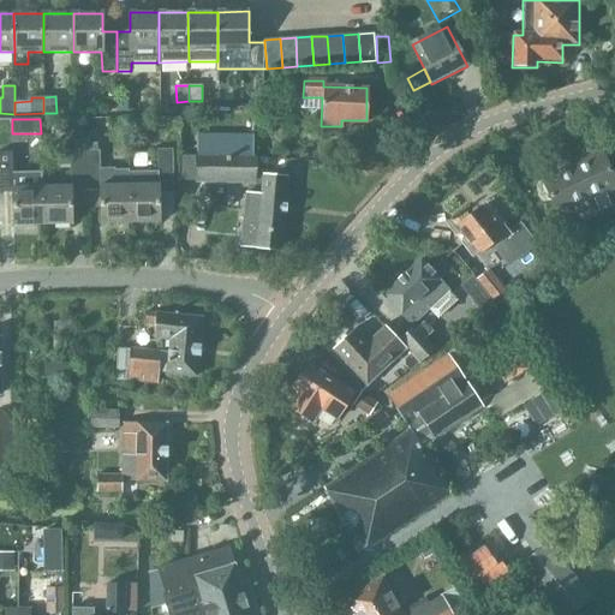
[(198,136),(197,183),(254,183),(254,136),(198,136)]
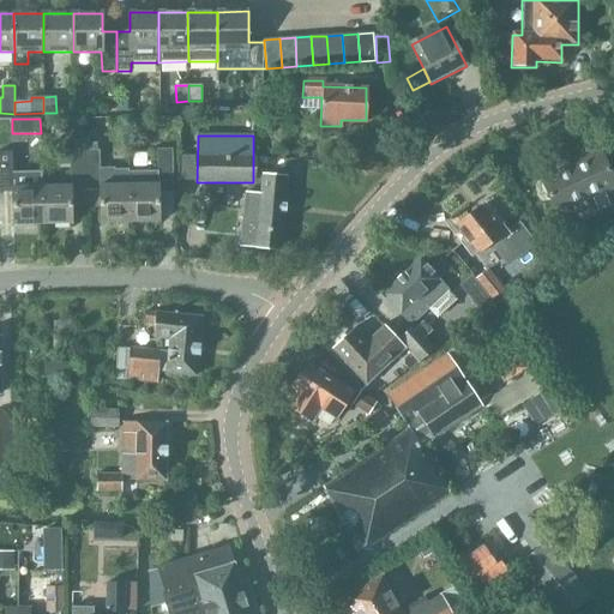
[(155,150),(156,174),(128,174),(128,222),(158,222),(158,188),(172,188),(172,150),(155,150)]
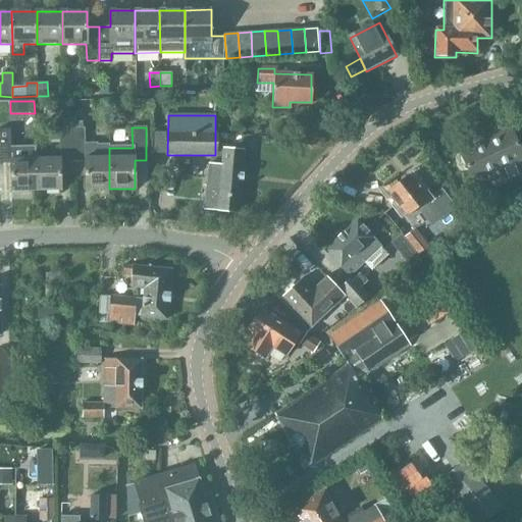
[(36,190),(35,158),(35,146),(10,146),(10,128),(0,128),(0,162),(10,162),(10,191),(36,190)]
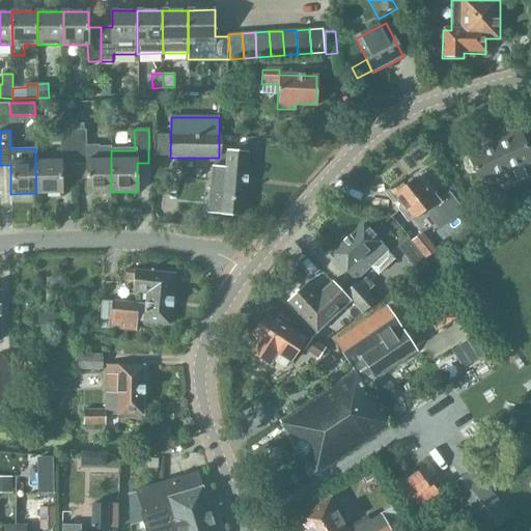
[(498,141),(499,143),(468,157),(469,158),(466,163),(469,170),(474,171),(479,183),(522,164),(528,177),(530,175),(530,157),(520,131),(498,141)]
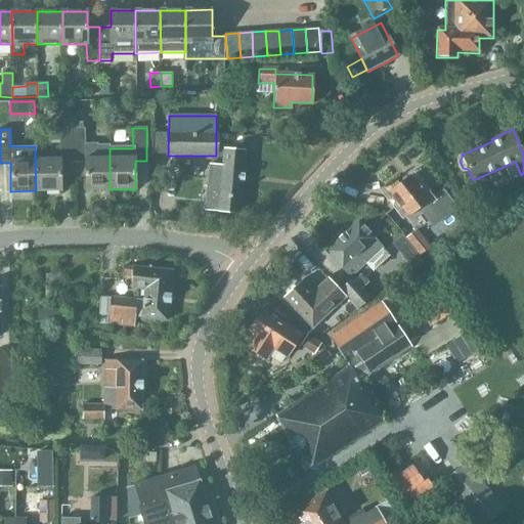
[(35,159),(36,190),(60,190),(60,163),(73,163),(72,130),(58,130),(58,158),(35,159)]
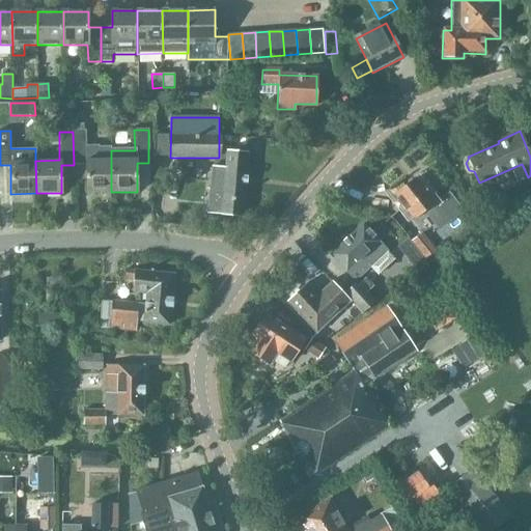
[(99,146),(85,147),(85,132),(73,132),(74,165),(85,165),(86,192),(111,192),(111,150),(111,148),(99,148),(99,146)]
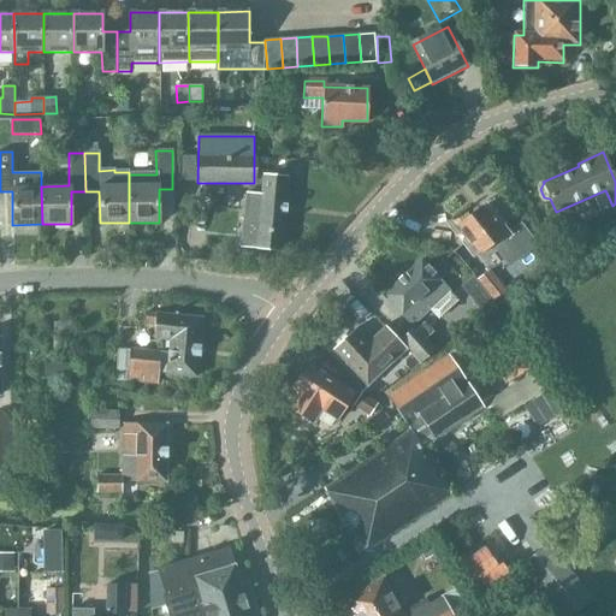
[(246,191),(241,247),(280,252),(288,177),(262,175),(261,193),(246,191)]
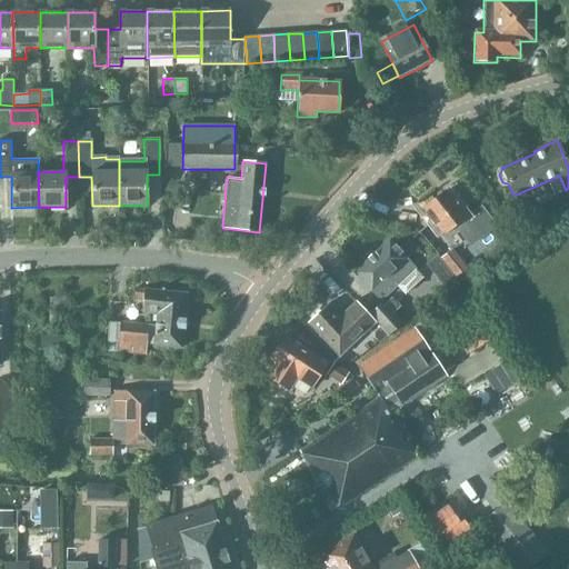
[(447,191),(423,209),(445,236),(456,227),(471,246),(497,226),(481,207),(468,218),(447,191)]
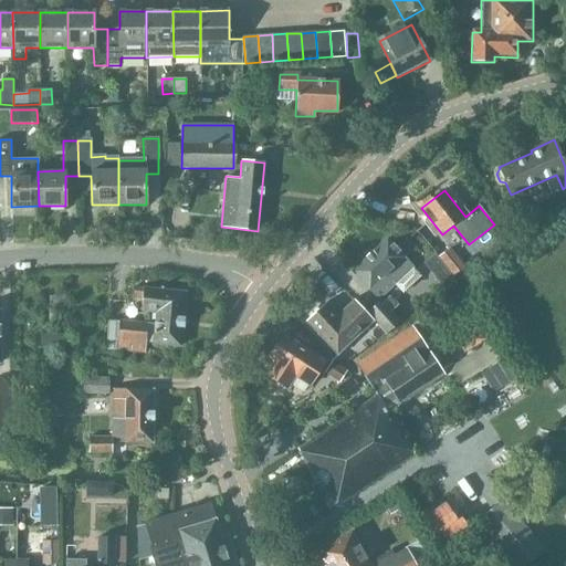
[(386,239),(352,272),(378,300),(395,284),(402,292),(420,275),(411,268),(412,266),(386,239)]
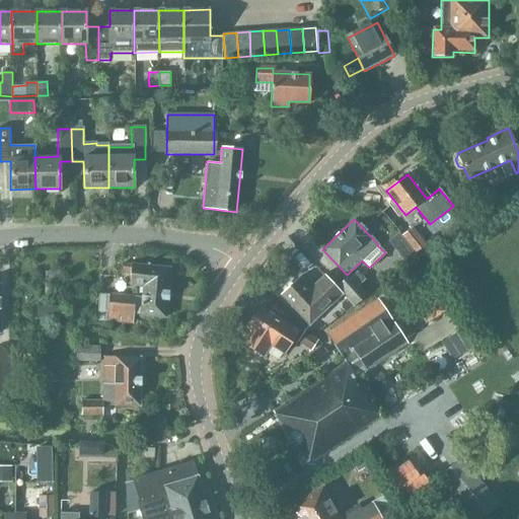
[(412,228),(400,237),(414,253),(425,244),(412,228)]
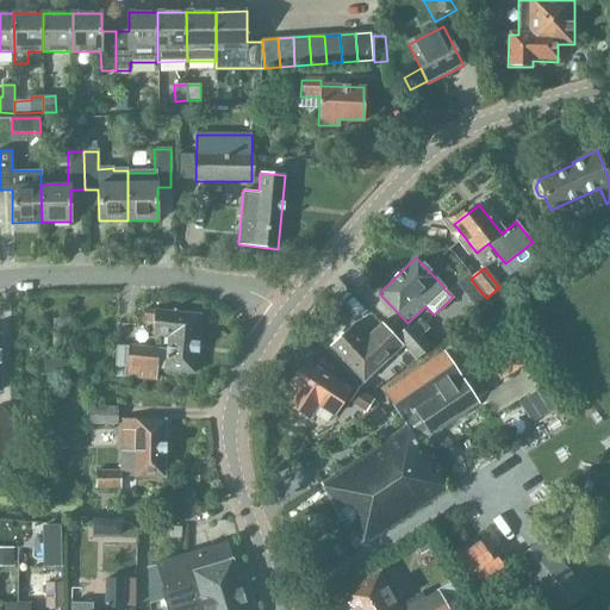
[(153,322),(151,335),(168,337),(167,350),(117,346),(114,377),(155,380),(157,368),(194,373),(201,316),(147,310),(145,321),(153,322)]
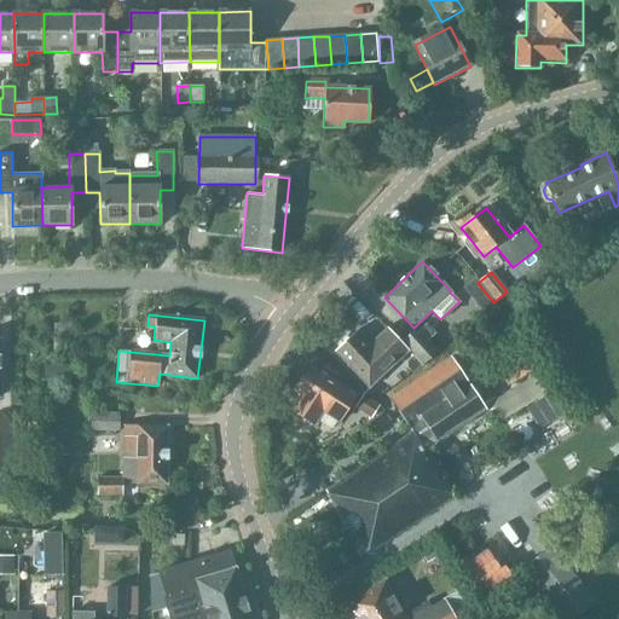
[(400,342),(414,356),(422,365),(437,352),(426,341),(434,335),(424,325),(414,335),(411,333),(400,342)]
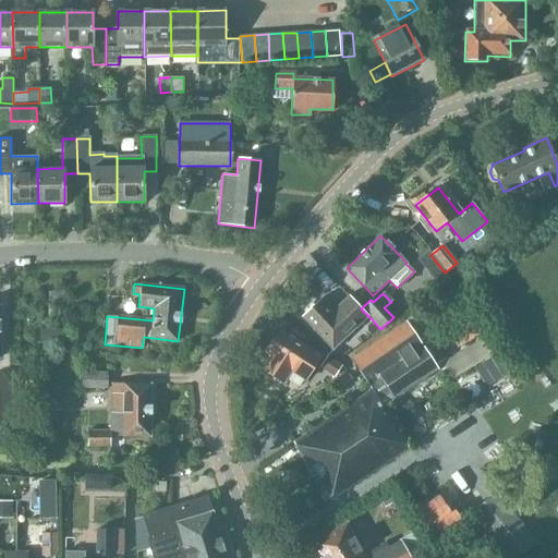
[(334,310),(323,298),(301,317),(332,351),(368,317),(349,295),(334,310)]
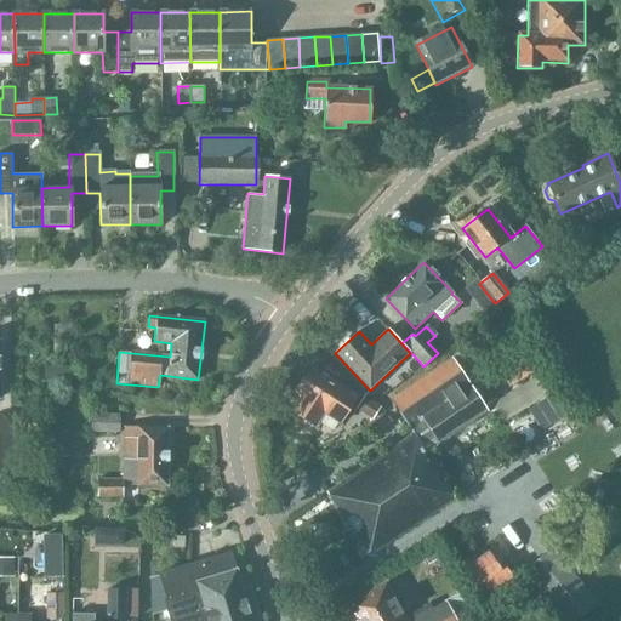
[(325,494),(368,557),(455,499),(443,480),(445,479),(431,456),(444,446),(442,443),(486,411),(484,406),(453,362),(451,359),(391,400),(414,434),(325,494)]
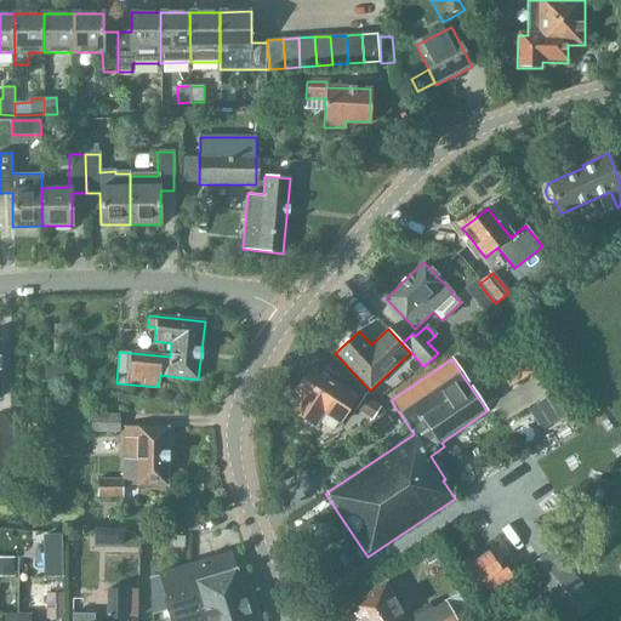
[(311,366),(294,393),(300,398),(291,412),(314,427),(324,414),(340,423),(358,397),(311,366)]
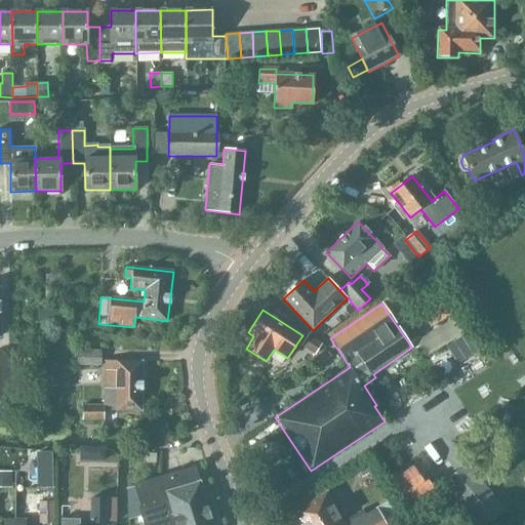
[(133,359),(153,357),(152,348),(132,350),(133,359)]
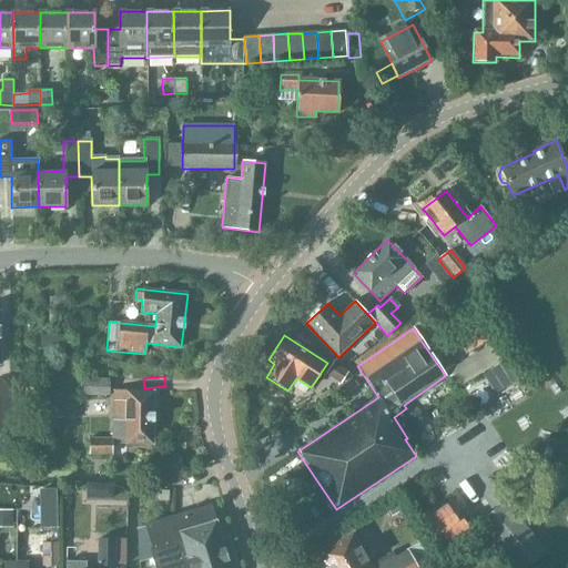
[(83,396),(110,396),(110,379),(84,379),(83,396)]
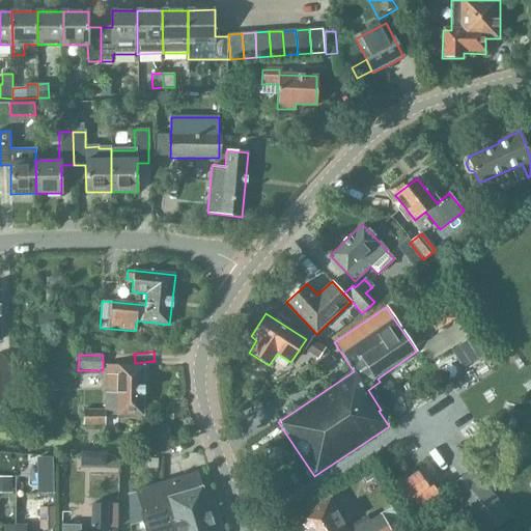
[(0,358),(0,399),(8,400),(9,381),(8,359),(0,358)]
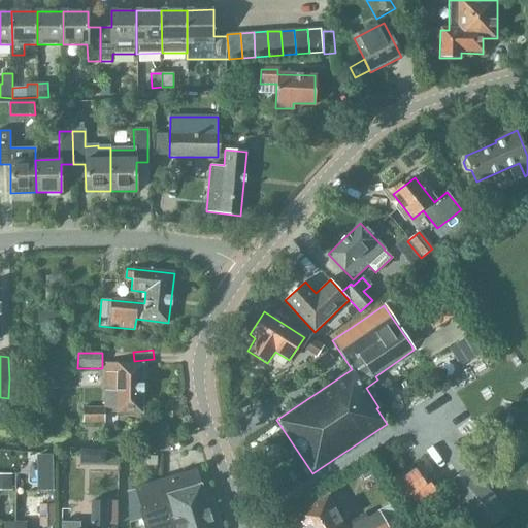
[(106,363),(105,411),(142,413),(143,364),(106,363)]
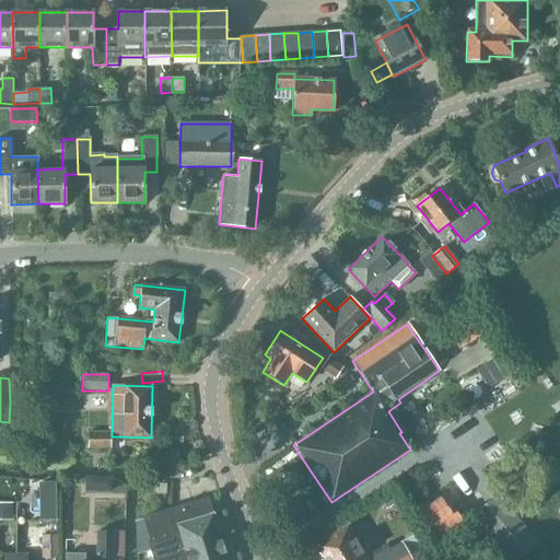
[(89,432),(89,448),(111,448),(111,432),(89,432)]
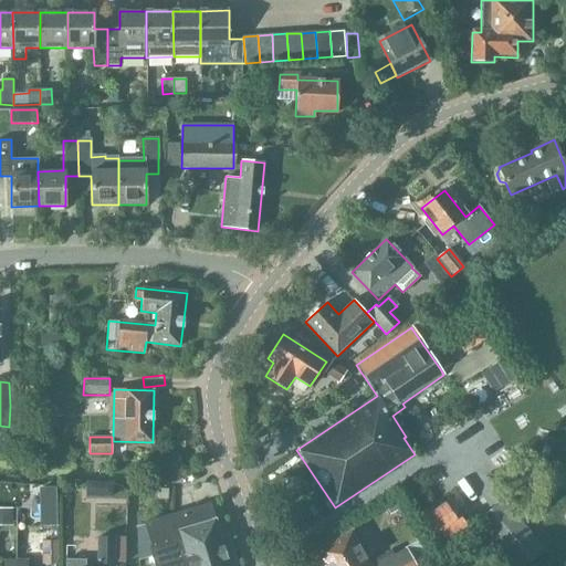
[(55,488),(43,488),(43,525),(56,525),(55,488)]
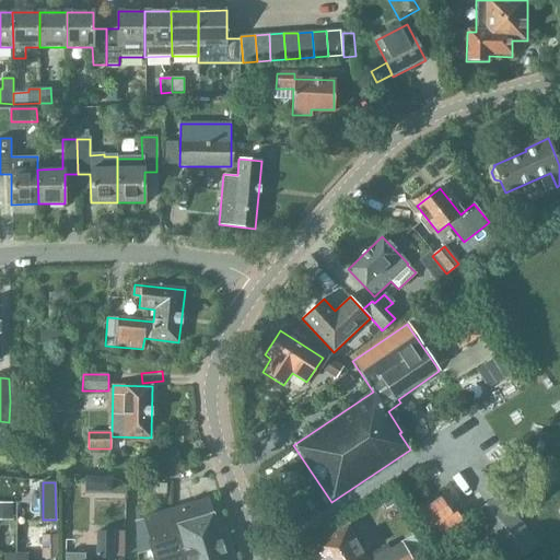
[(500,493),(473,515),(506,559),(521,559),(540,545),(500,493)]
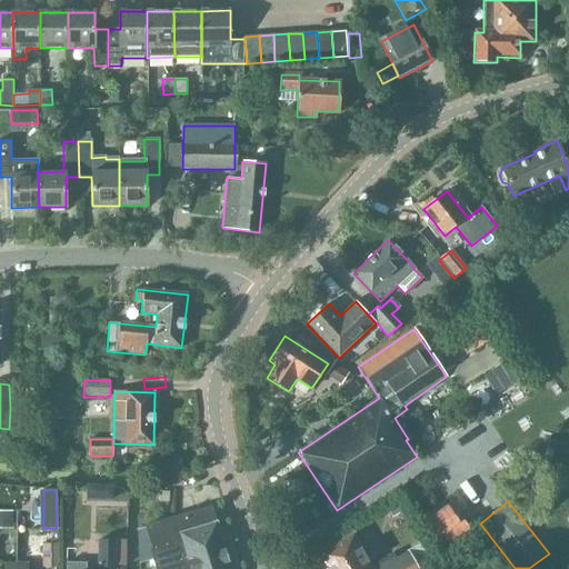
[(211,507),(172,519),(171,519),(146,527),(147,528),(140,529),(142,560),(153,558),(157,568),(231,568),(218,523),(211,507)]
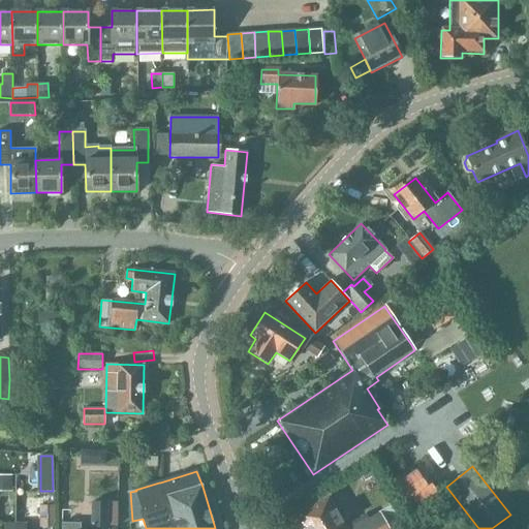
[(0,474),(0,492),(12,492),(11,474),(0,474)]
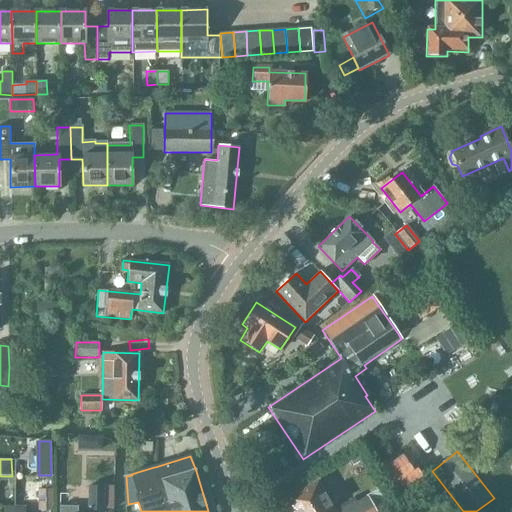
[(388,511),(389,511),(376,488),(366,495),(368,498),(357,504),(353,497),(334,508),(330,501),(335,499),(332,494),(328,497),(317,479),(284,497),(291,511),(388,511)]
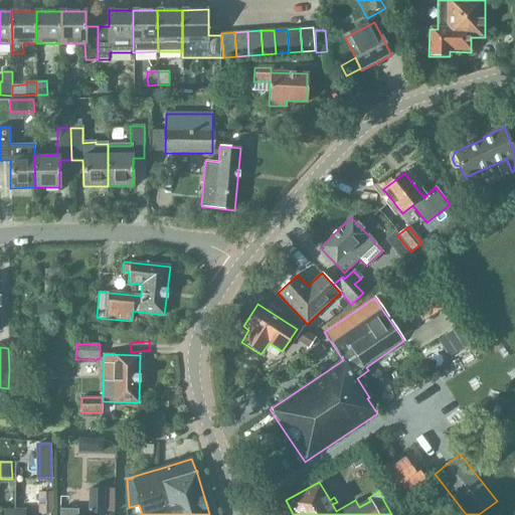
[(90,512),(114,512),(114,489),(91,489),(90,512)]
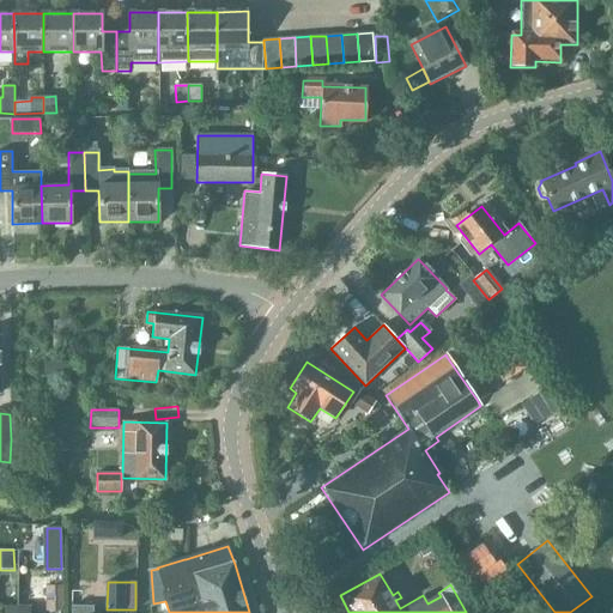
[(47,610),(64,610),(64,586),(46,587),(47,610)]
